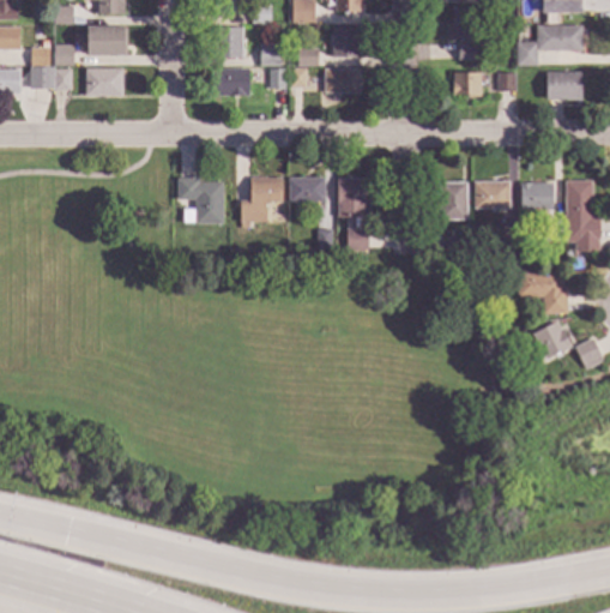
[(12,0),(12,5),(18,5),(18,19),(0,19),(0,0),(12,0)]
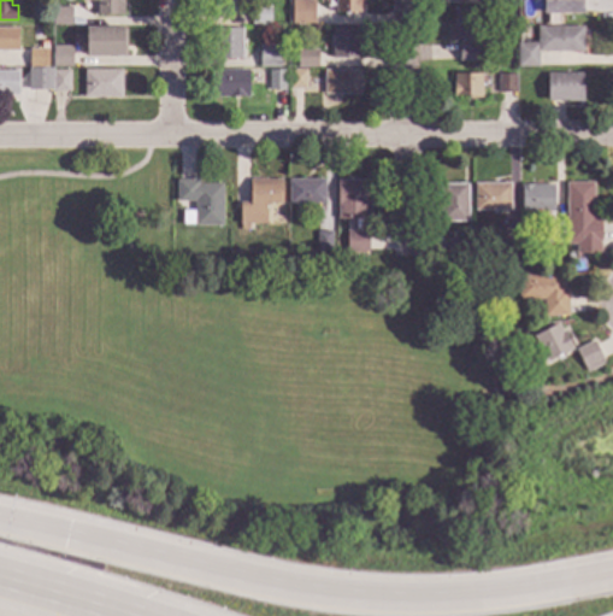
[(125,0),(125,13),(100,13),(101,0),(125,0)]
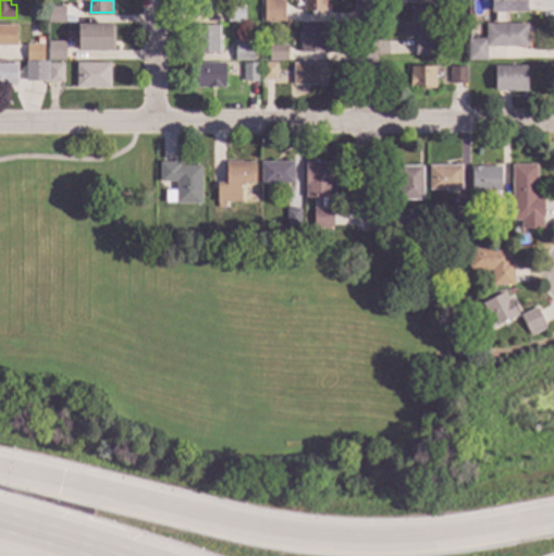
[(217,0),(217,10),(197,11),(197,0),(217,0)]
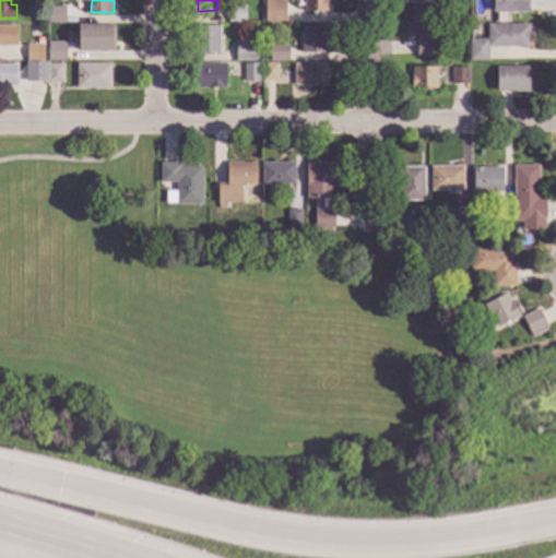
[(287,0),(287,20),(268,20),(268,0),(287,0)]
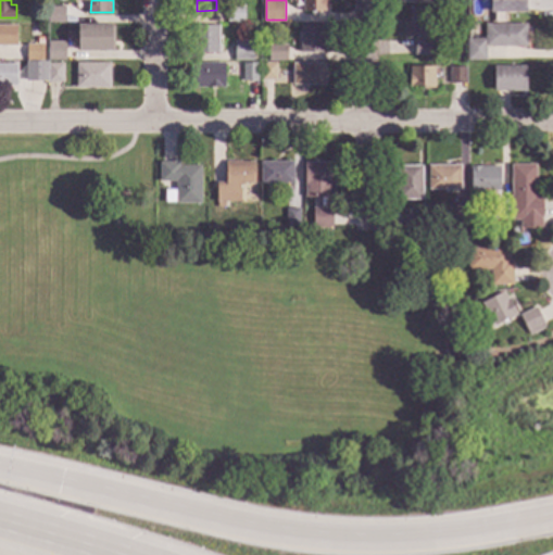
[(326,0),(326,10),(305,10),(305,0),(326,0)]
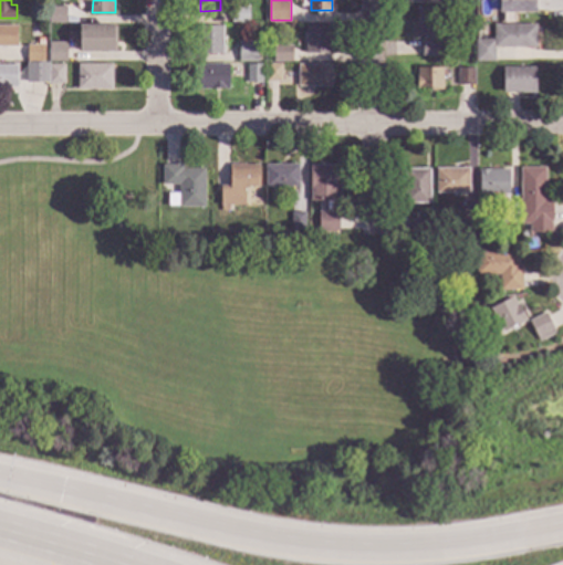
[(535,0),(537,10),(501,11),(501,0),(535,0)]
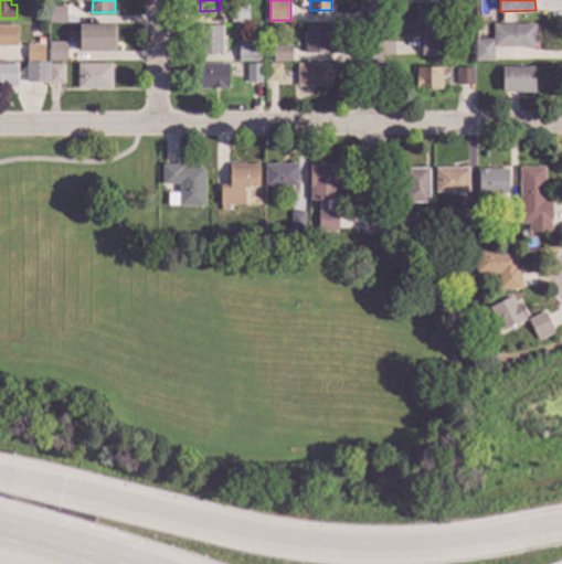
[(251,21),(233,21),(233,6),(251,6),(251,21)]
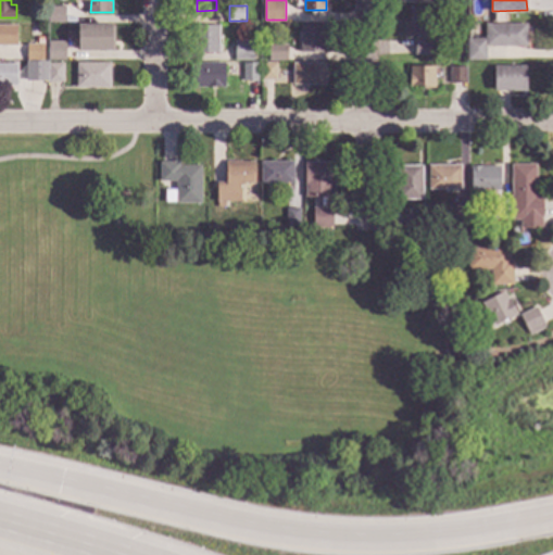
[(46,23),(61,23),(61,7),(46,8),(46,23)]
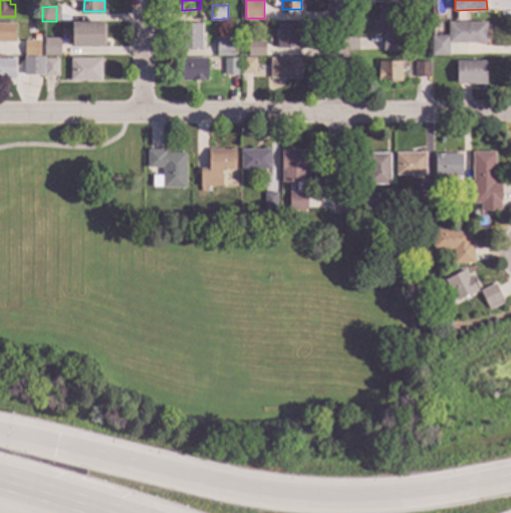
[(402,31),(400,32),(400,35),(407,35),(408,47),(388,48),(388,37),(391,37),(391,34),(387,34),(387,22),(380,22),(379,6),(402,6),(402,31)]
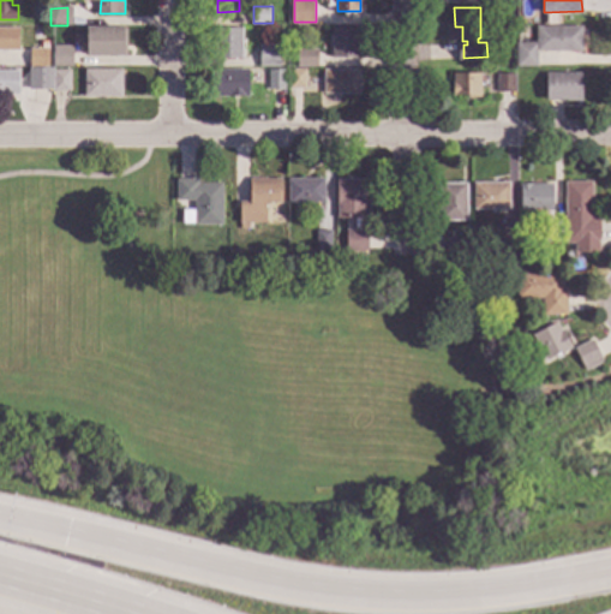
[(89,53),(90,25),(125,25),(126,54),(89,53)]
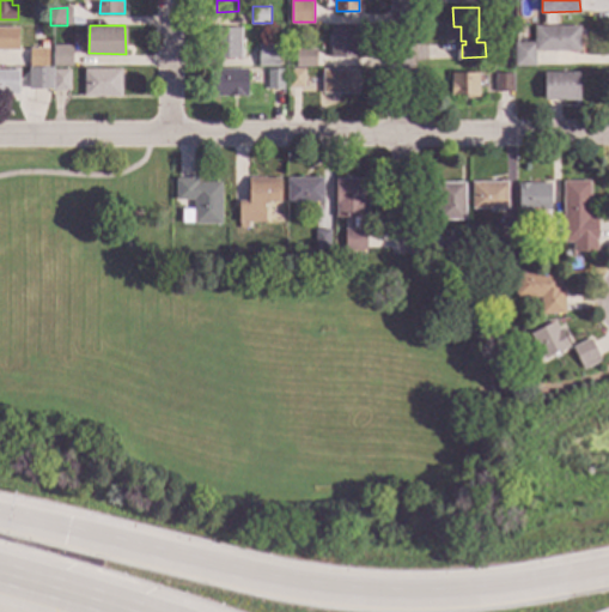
[(20,49),(0,49),(0,26),(20,26),(20,49)]
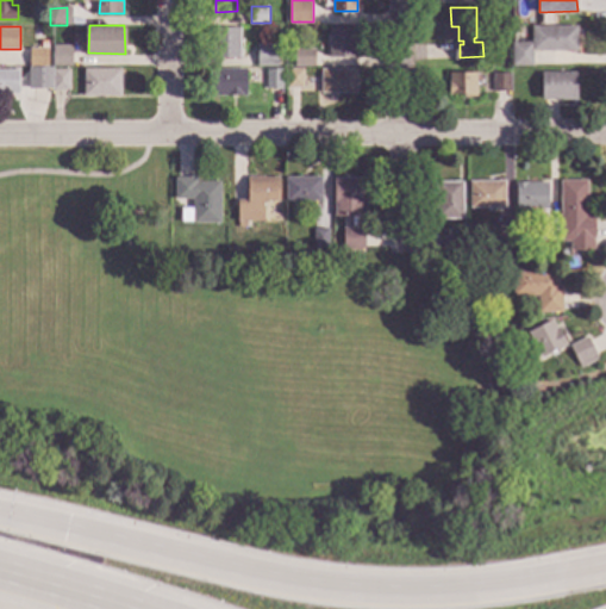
[(242,56),(214,56),(214,26),(242,26),(242,56)]
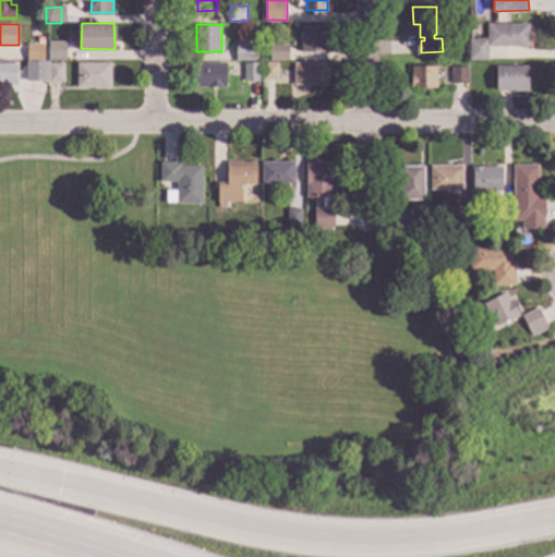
[(328,51),(303,51),(303,24),(328,24),(328,51)]
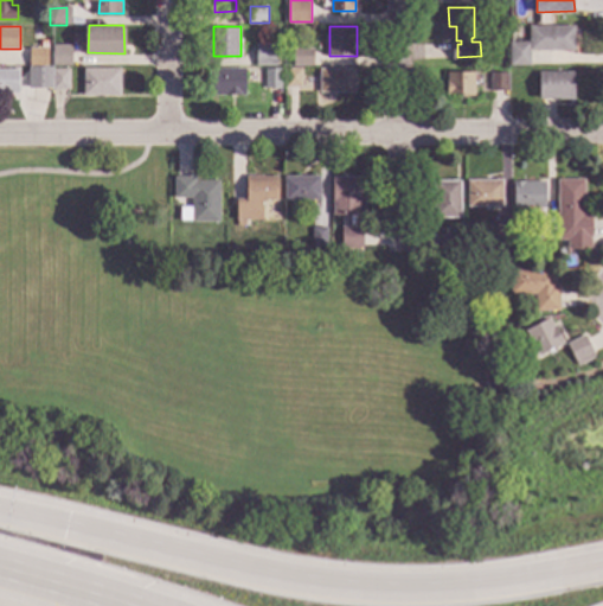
[(576,49),(532,49),(532,64),(513,64),(513,43),(532,43),(532,26),(576,26),(576,49)]
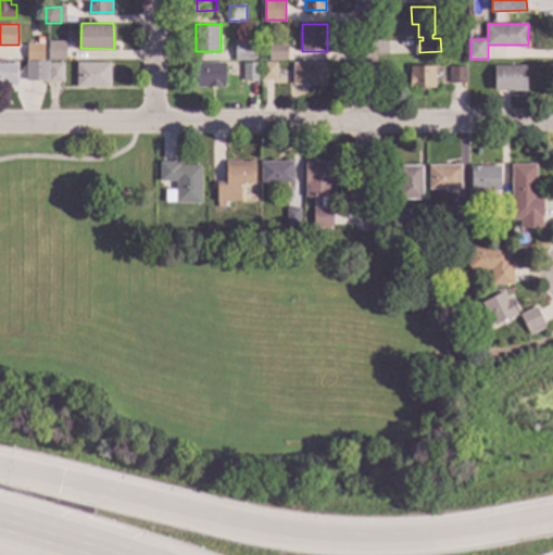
[(47,59),(28,60),(28,42),(38,42),(38,36),(47,36),(47,59)]
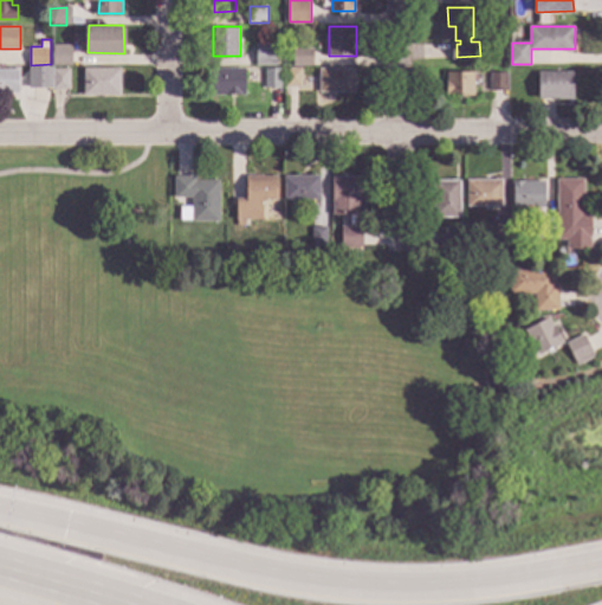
[(278,64),(258,65),(257,44),(278,43),(278,64)]
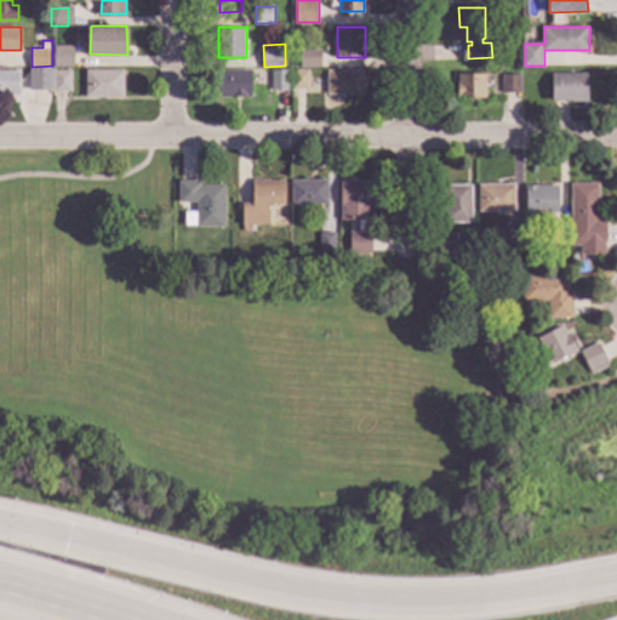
[(76,66),(57,66),(57,45),(76,45),(76,66)]
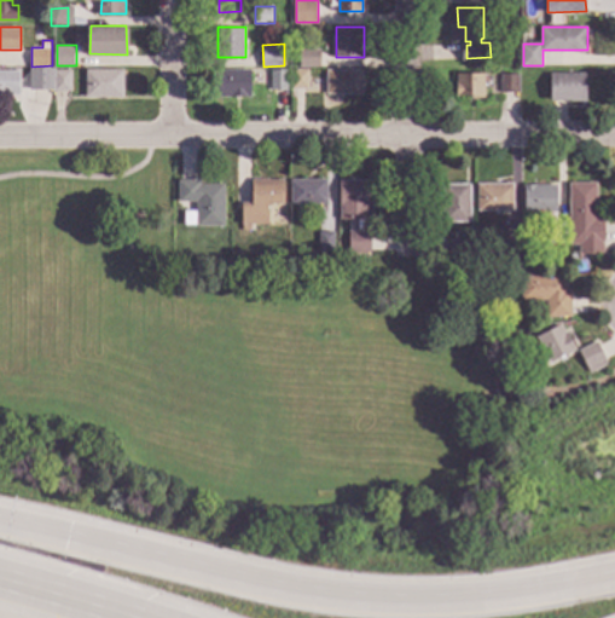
[(504,56),(494,57),(494,46),(504,45),(504,56)]
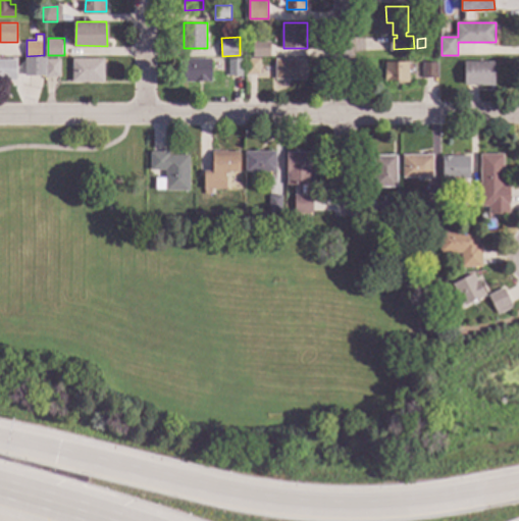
[(271,55),(254,55),(254,42),(271,42),(271,55)]
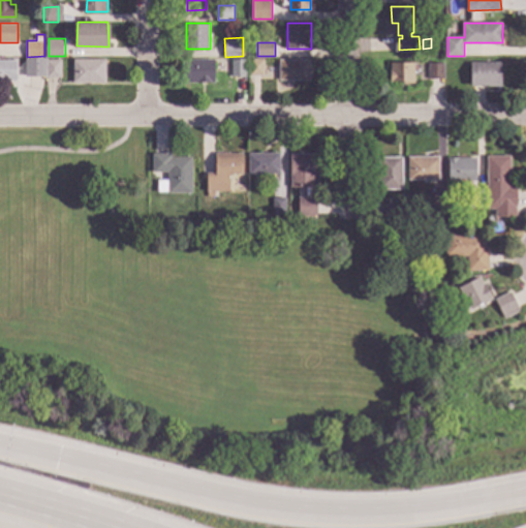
[(47,75),(27,75),(27,57),(47,58),(47,75)]
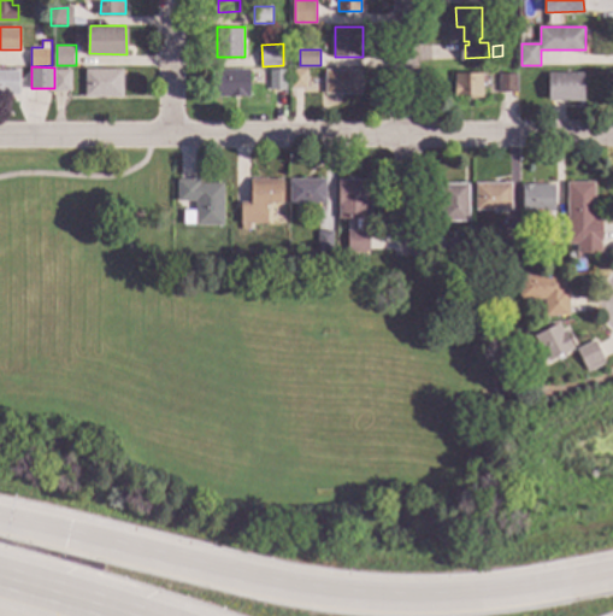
[(124,97),(87,97),(87,69),(124,68),(124,97)]
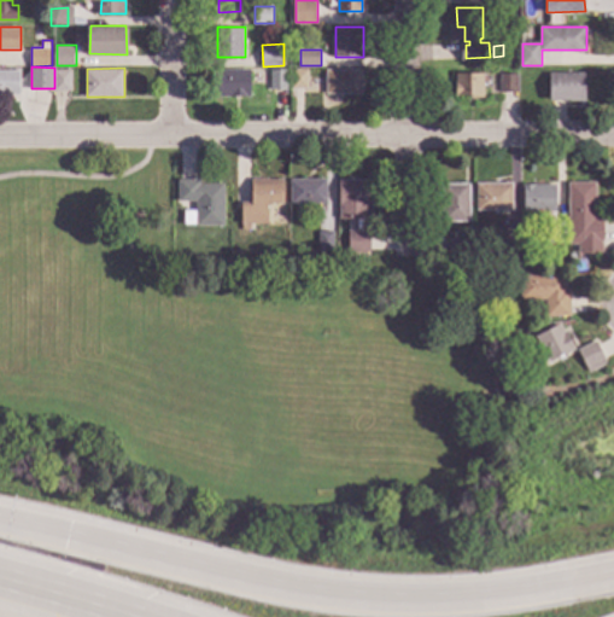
[(251,95),(220,95),(220,68),(251,68),(251,95)]
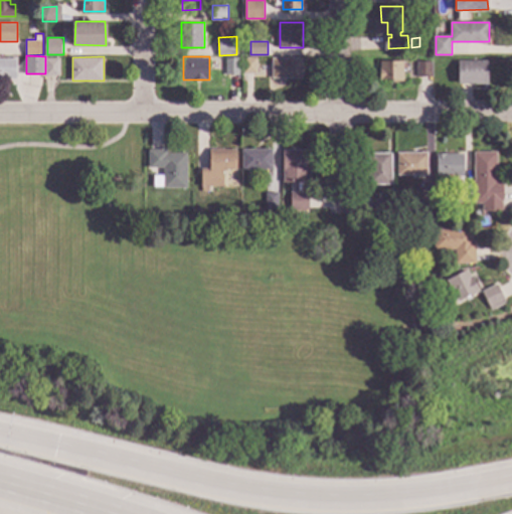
[(258,72),(243,72),(243,56),(258,56),(258,72)]
